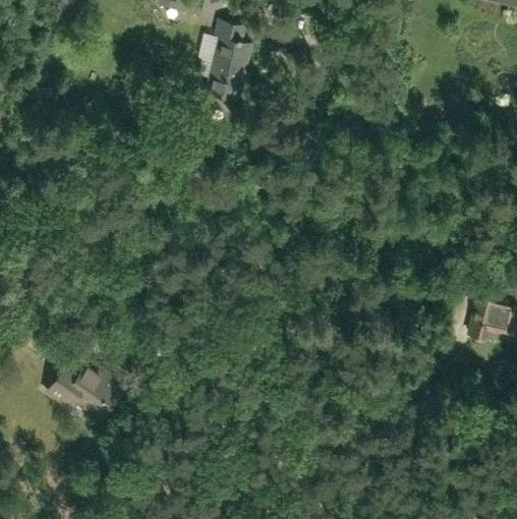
[(199,0),(148,0),(148,2),(196,14),(199,0)]
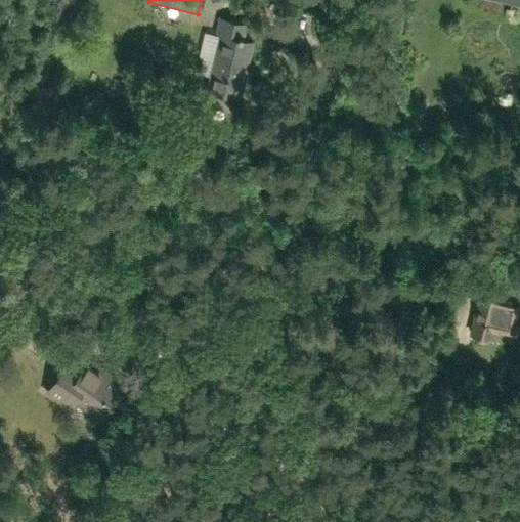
[(235,100),(249,45),(240,43),(243,27),(217,20),(213,38),(218,39),(206,92),(235,100)]
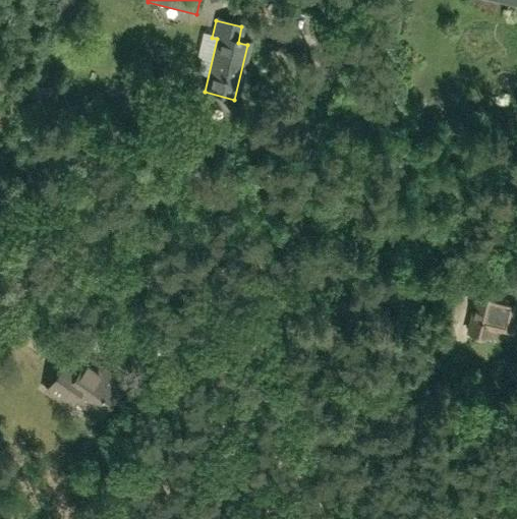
[(485,340),(487,330),(509,336),(516,305),(516,294),(479,284),(466,335),(485,340)]
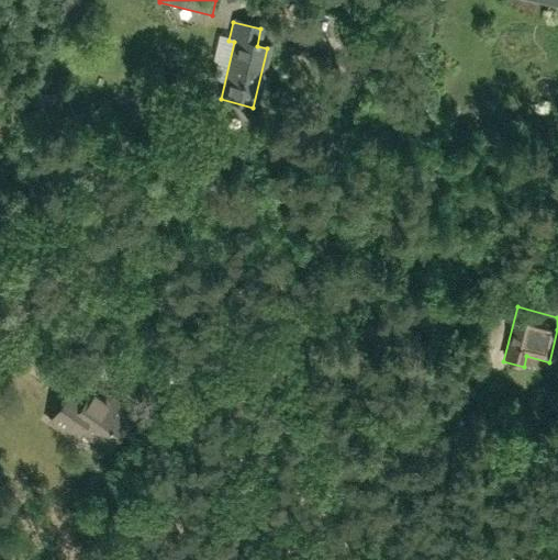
[(20,338),(6,364),(48,388),(63,362),(20,338)]
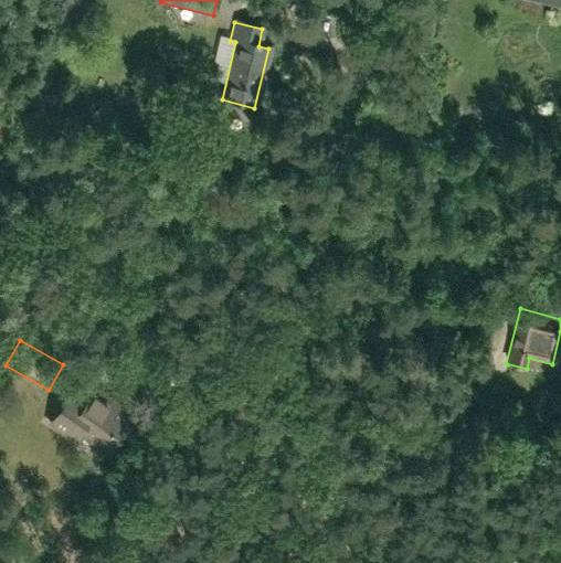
[(85,400),(72,390),(46,425),(71,442),(77,433),(105,453),(129,418),(92,391),(85,400)]
